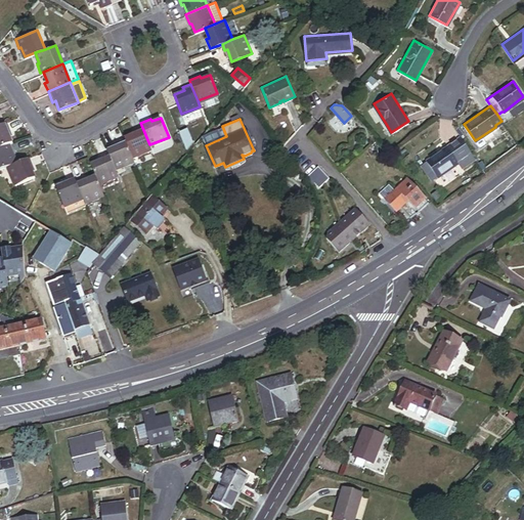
[(12,139),(8,130),(11,129),(7,120),(0,122),(0,144),(10,140),(12,139)]
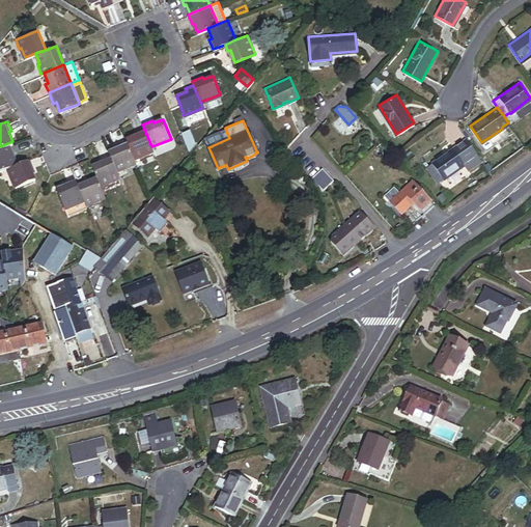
[(211,128),(213,132),(225,128),(223,122),(211,128)]
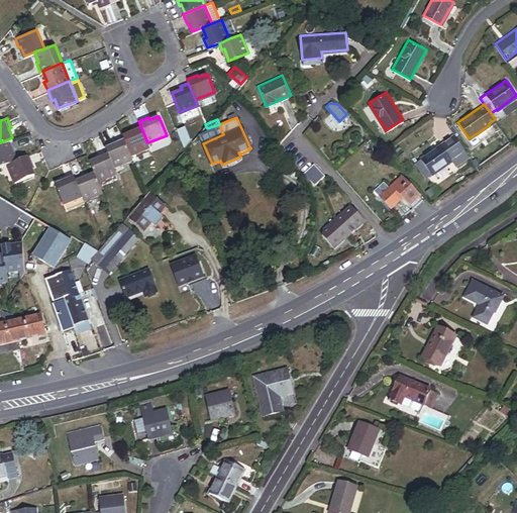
[(147,142),(139,123),(130,127),(132,130),(122,134),(124,139),(130,154),(149,146),(147,142)]
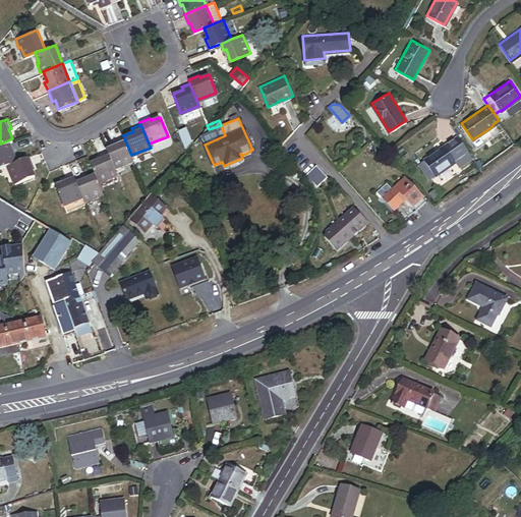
[(176,129),(184,152),(192,141),(186,125),(176,129)]
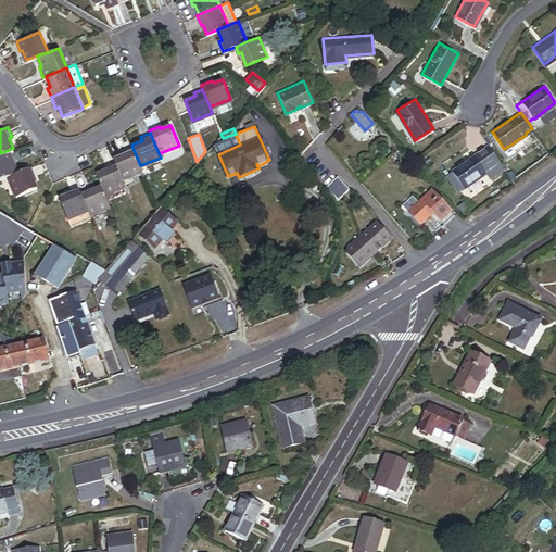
[(218,154),(240,145),(236,134),(223,138),(214,142),(218,154)]
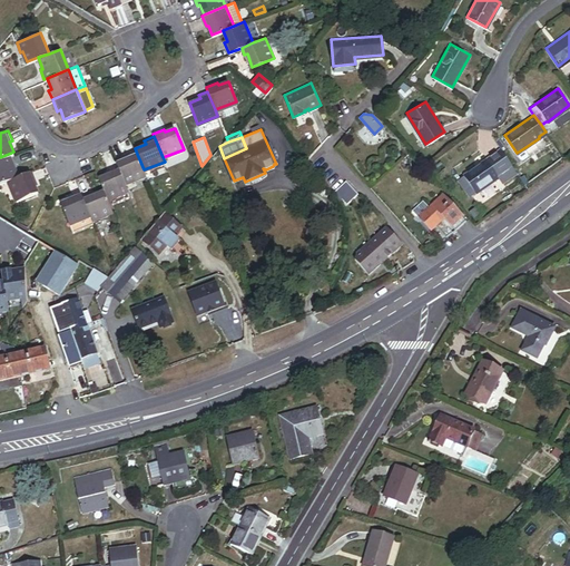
[(529,153),(526,147),(517,153),(520,158),(523,158),(529,155),(529,153)]
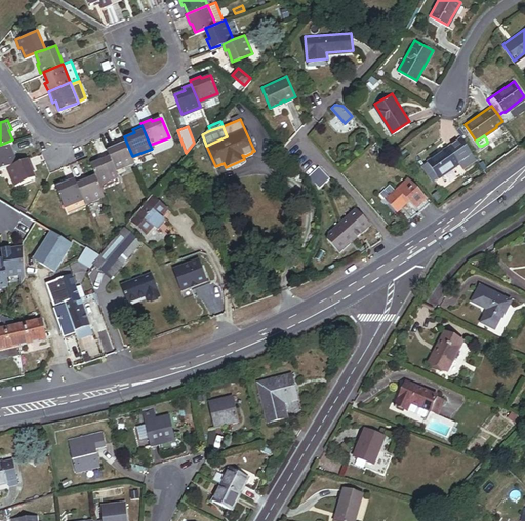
[(477,159),(460,136),(453,142),(463,157),(458,161),(459,162),(462,168),(477,159)]
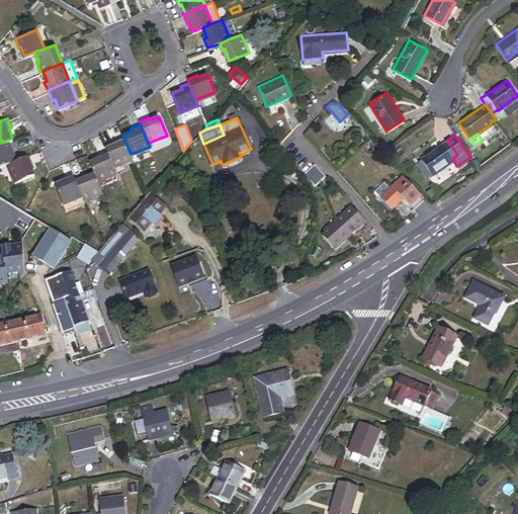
[(149,144),(151,148),(169,142),(168,138),(149,144)]
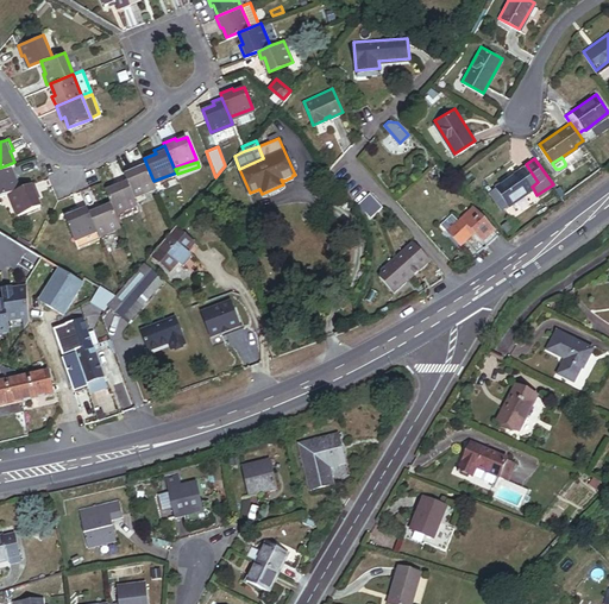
[(19,187),(14,176),(17,175),(12,163),(0,168),(0,193),(8,190),(19,187)]
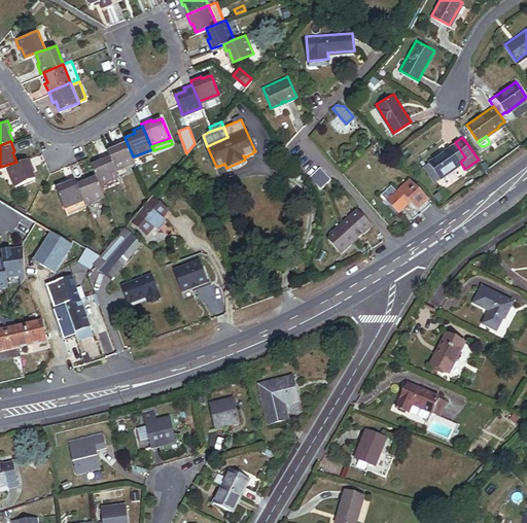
[(133,157),(127,142),(116,146),(115,143),(106,147),(108,152),(115,170),(135,162),(133,157)]
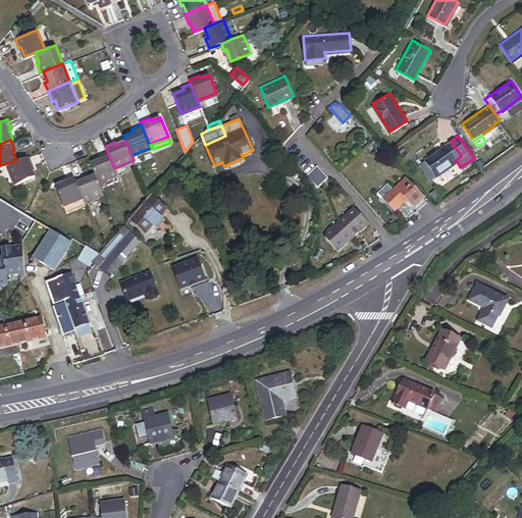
[(451,141),(424,158),(435,175),(457,161),(456,160),(461,156),(451,141)]
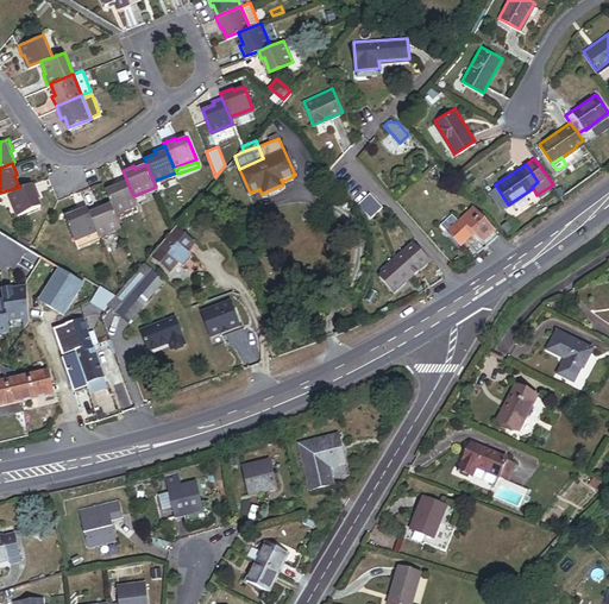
[(133,196),(125,176),(114,181),(115,184),(105,188),(111,202),(114,212),(136,202),(133,196)]
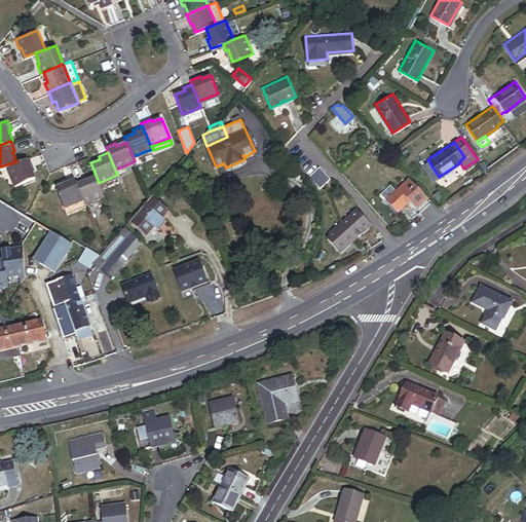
[(35,176),(31,166),(34,165),(30,155),(16,161),(7,164),(14,184),(35,176)]
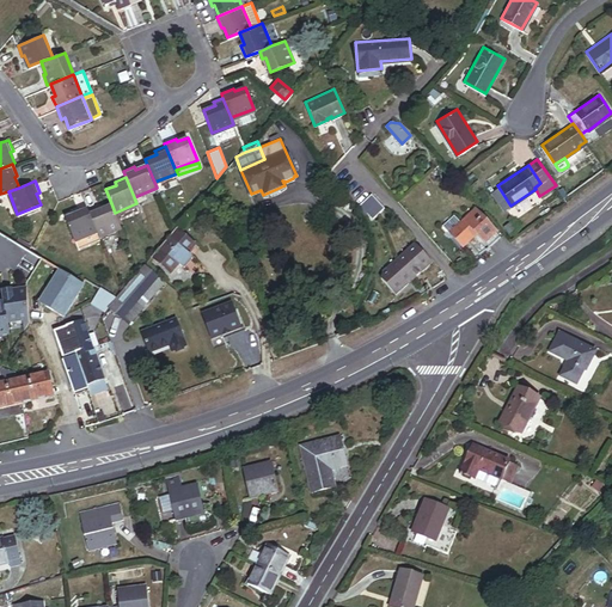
[(510,206),(497,185),(490,190),(503,210),(510,206)]
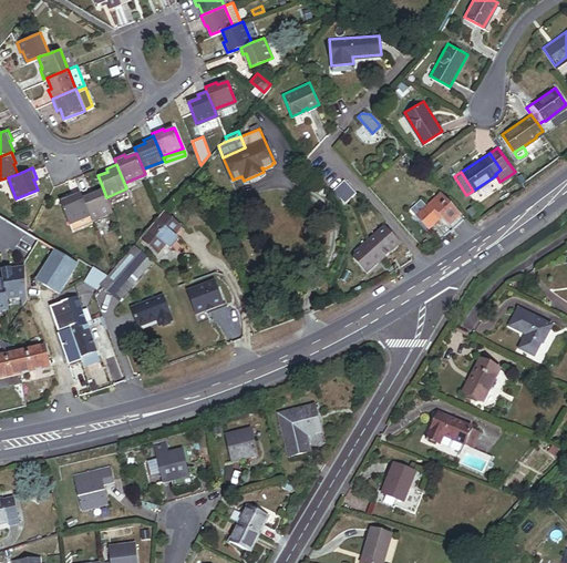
[(344,177),(333,187),(346,201),(357,190),(344,177)]
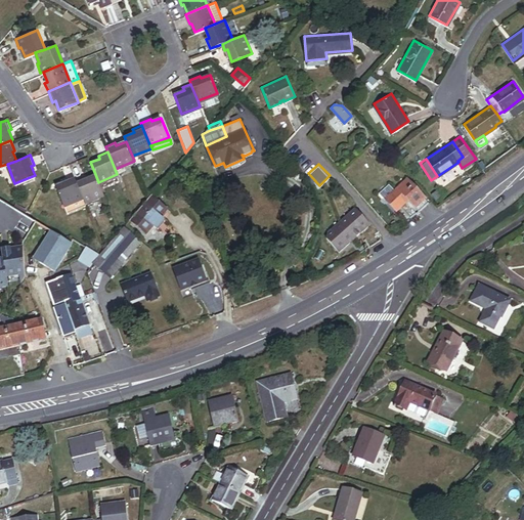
[(103,193),(98,182),(95,174),(85,178),(84,175),(75,179),(82,198),(84,202),(103,193)]
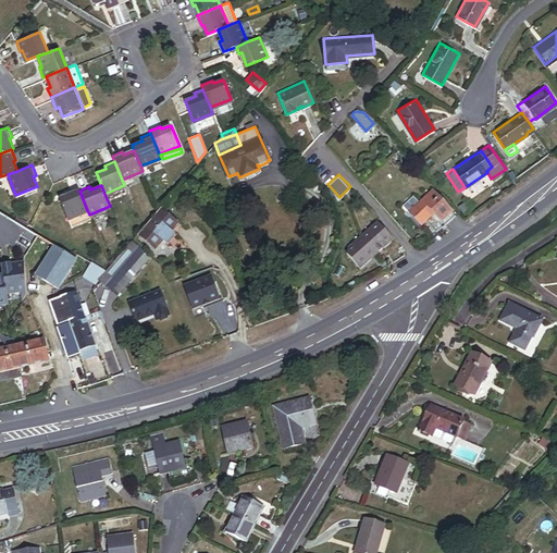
[(79,191),(77,186),(67,191),(69,193),(60,197),(67,218),(87,210),(79,191)]
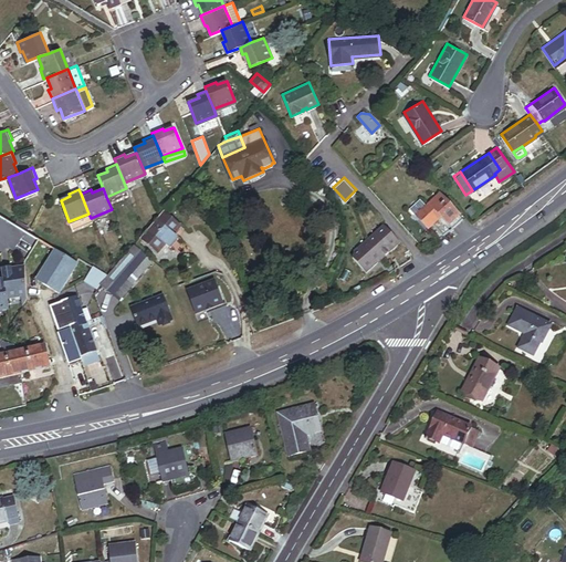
[(462,218),(439,191),(426,204),(420,197),(410,206),(425,222),(438,210),(440,214),(452,227),(462,218)]
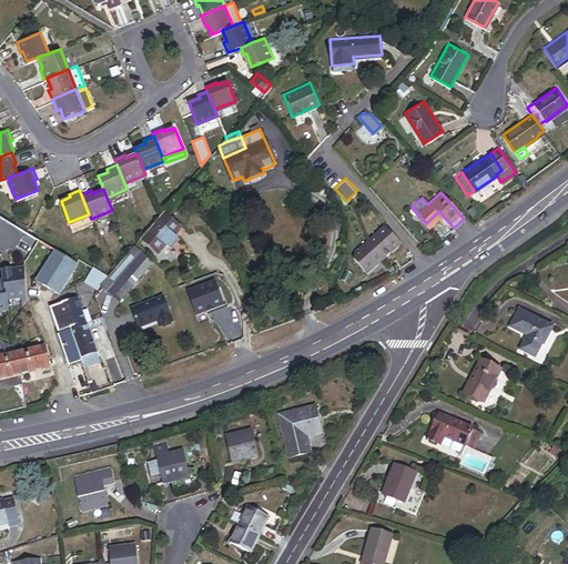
[(180,225),(163,210),(141,237),(158,251),(166,242),(170,245),(176,239),(172,235),(180,225)]
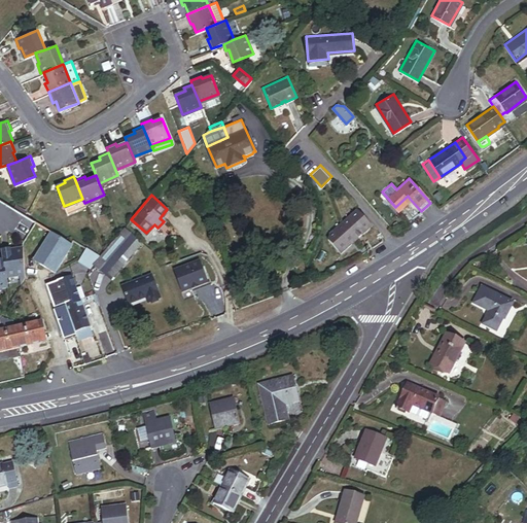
[(408,196),(395,207),(398,210),(410,199),(408,196)]
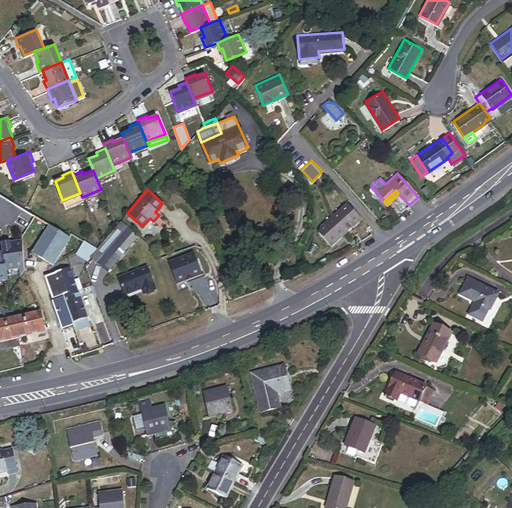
[(80,193),(62,200),(65,207),(83,199),(82,197),(80,193)]
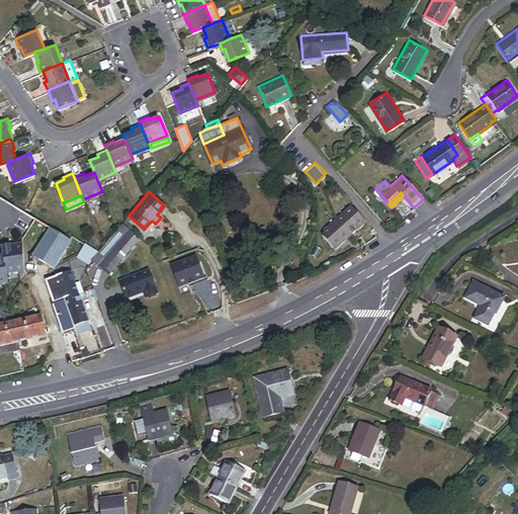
[(365,221),(350,203),(324,227),(323,234),(335,248),(365,221)]
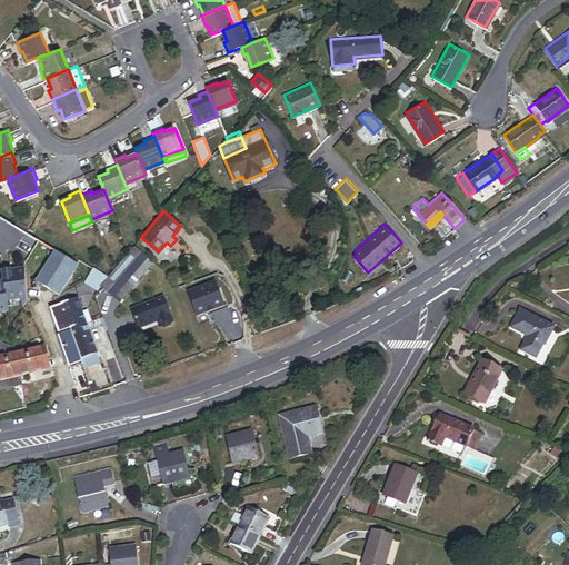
[(187,249),(177,239),(170,246),(181,255),(187,249)]
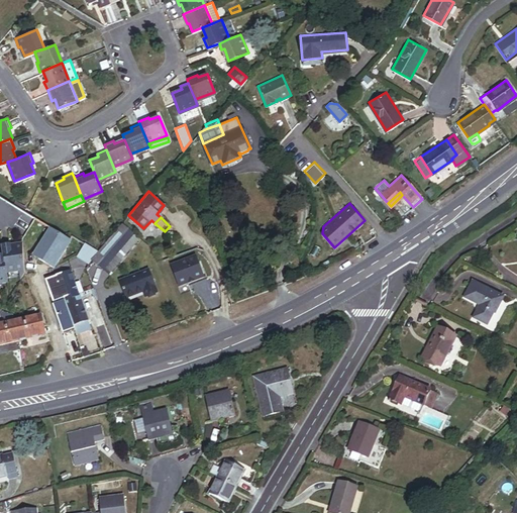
[(120,257),(138,235),(122,222),(99,249),(92,257),(104,268),(116,253),(120,257)]
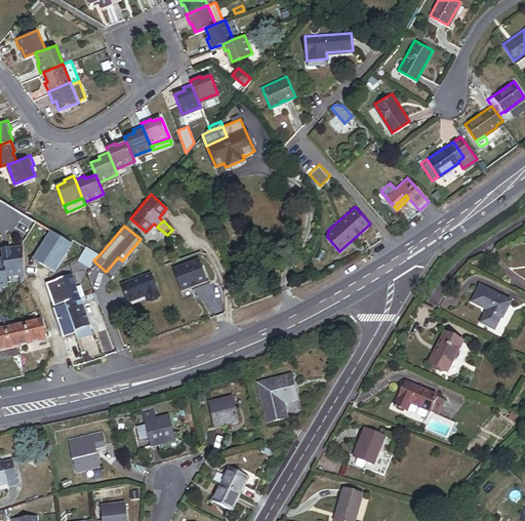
[(53,268),(71,240),(52,229),(37,254),(40,259),(53,268)]
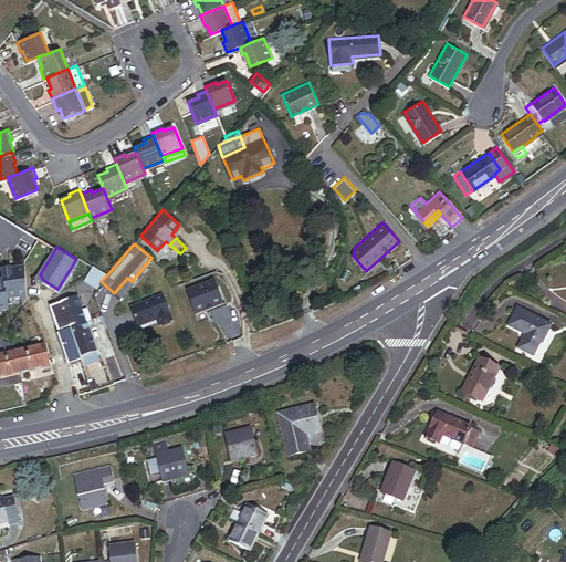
[(22,291),(24,263),(11,264),(11,263),(2,264),(3,274),(7,303),(10,303),(8,293),(18,292),(22,291)]
